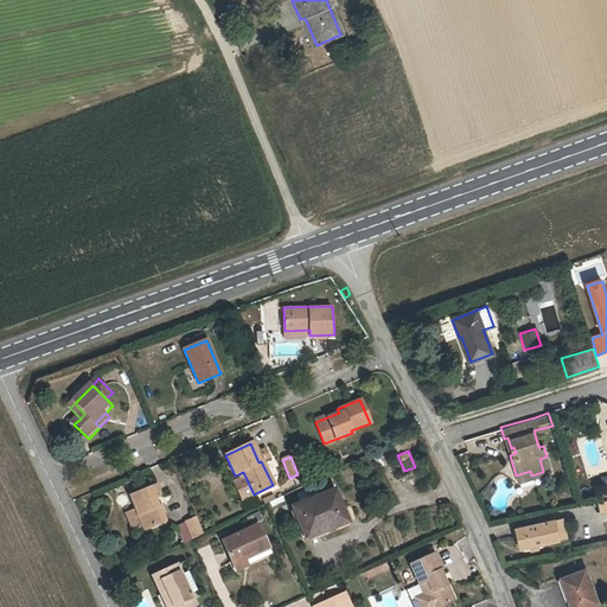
[(549,465),(547,457),(540,459),(542,467),(549,465)]
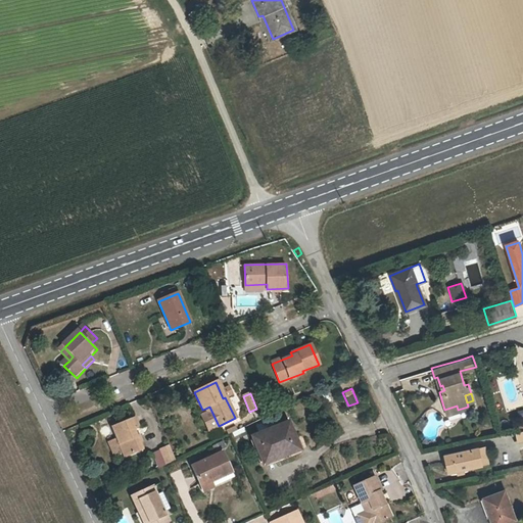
[(215,428),(219,426),(209,407),(205,409),(215,428)]
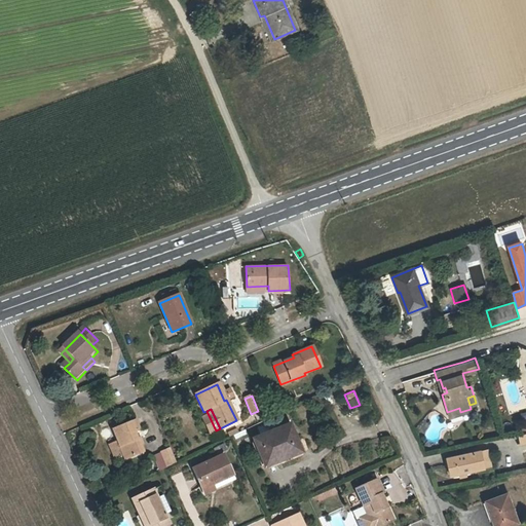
[(112,430),(117,442),(122,456),(124,460),(143,453),(140,446),(137,440),(135,433),(140,430),(136,421),(112,430)]
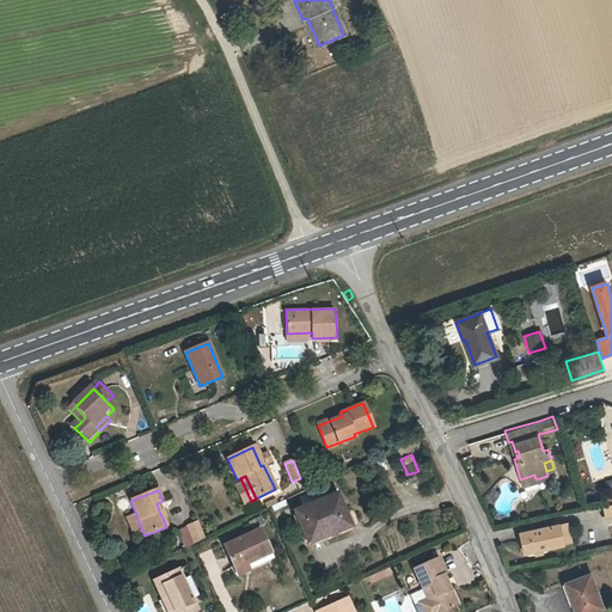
[(332,528),(335,533),(348,527),(336,496),(294,513),(305,540),(332,528)]
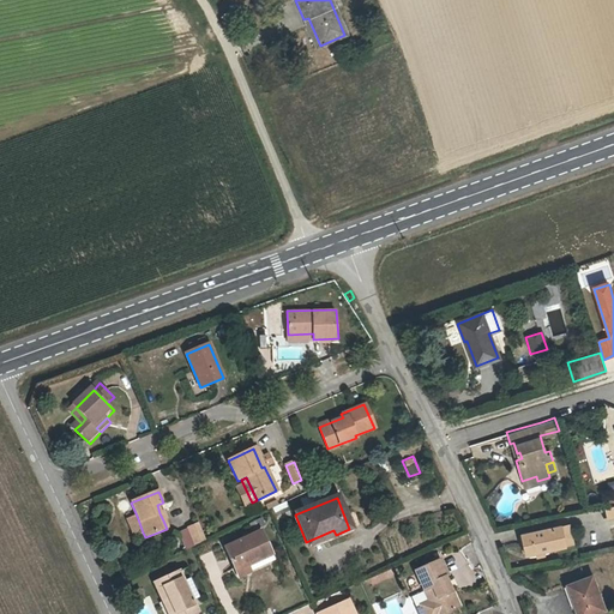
[(613,504),(603,506),(606,518),(613,516),(613,504)]
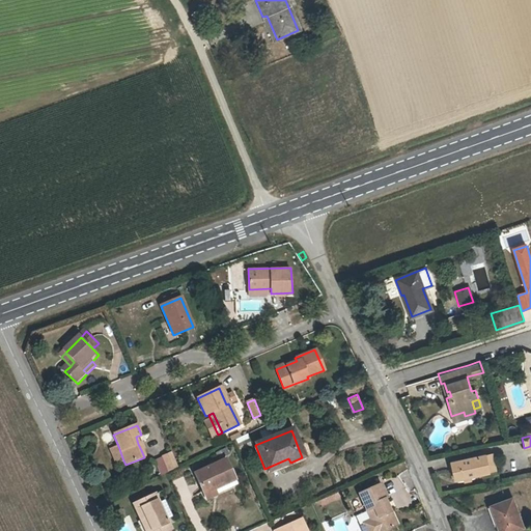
[(120,463),(123,460),(118,446),(114,448),(120,463)]
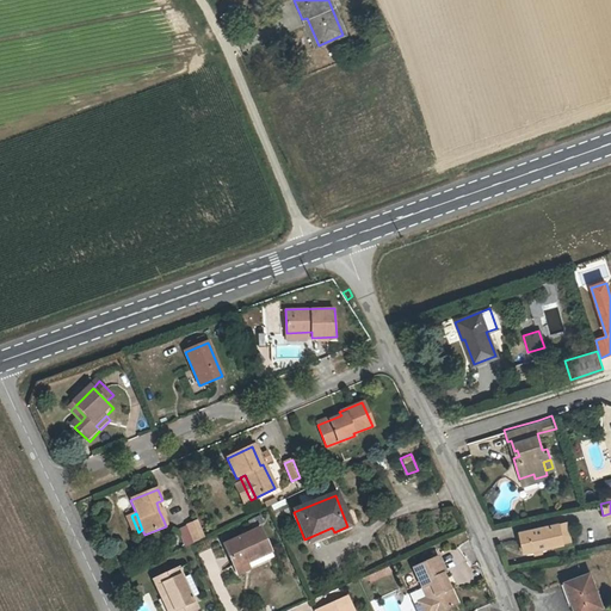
[(190,532),(193,543),(204,538),(198,522),(187,526),(190,532)]
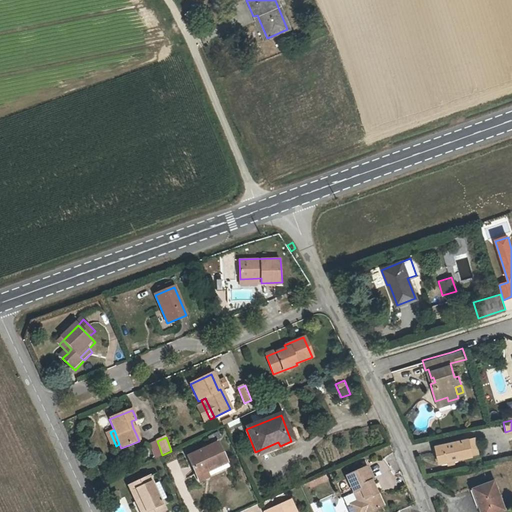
[(471,447),(469,437),(435,444),(439,461),(447,459),(454,458),(478,453),(476,446),(471,447)]
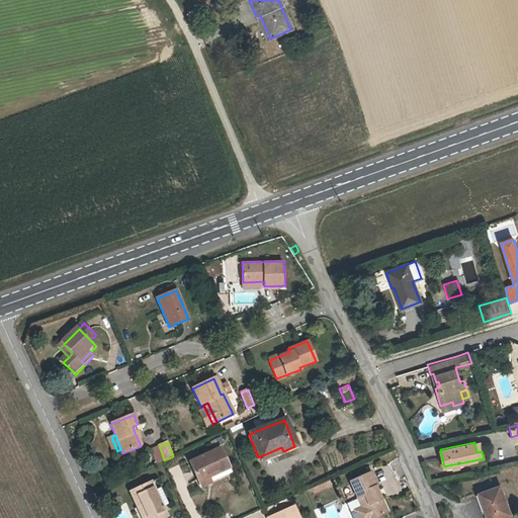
[(219,449),(189,462),(199,488),(229,475),(219,449)]
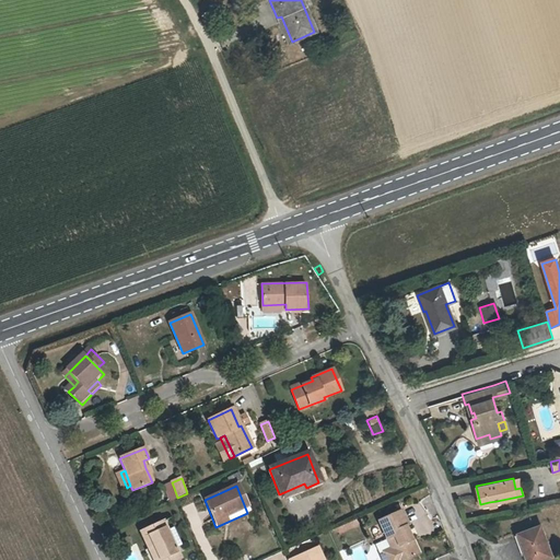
[(174,500),(177,498),(174,488),(165,491),(170,502),(174,500)]
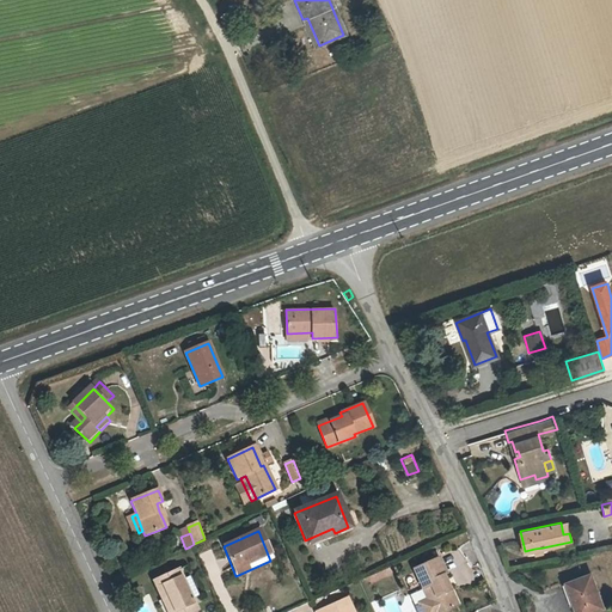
[(424,591),(446,581),(442,574),(446,573),(438,556),(414,568),(424,591)]
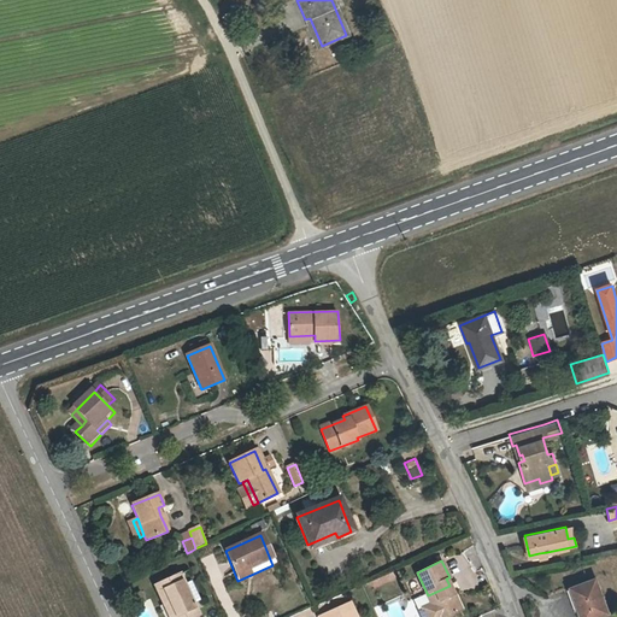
[(195,616),(177,577),(153,587),(160,605),(157,606),(160,616),(195,616)]
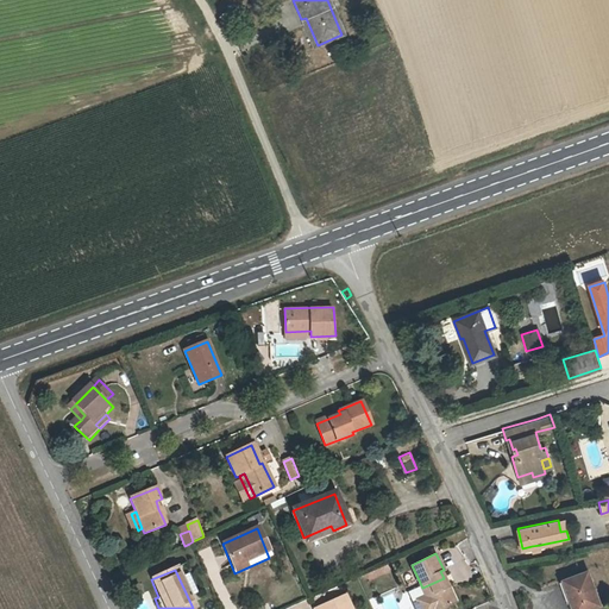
[(581,608),(600,603),(589,571),(565,579),(576,608),(581,608)]
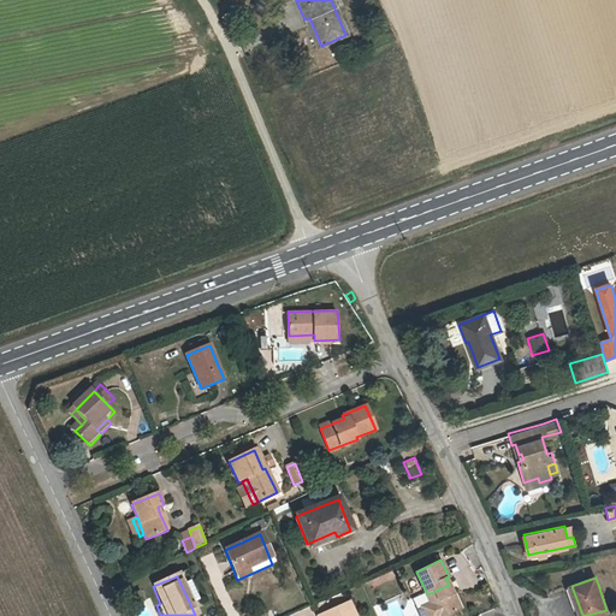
[(442,615),(460,608),(449,585),(427,594),(431,603),(430,606),(433,615),(442,615)]
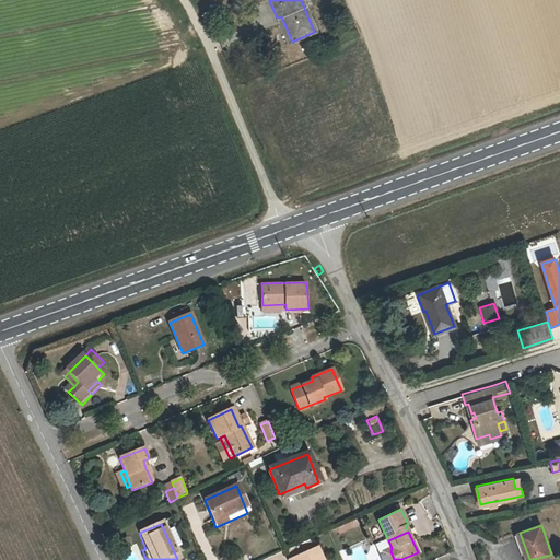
[(321,559),(316,548),(289,559),(321,559)]
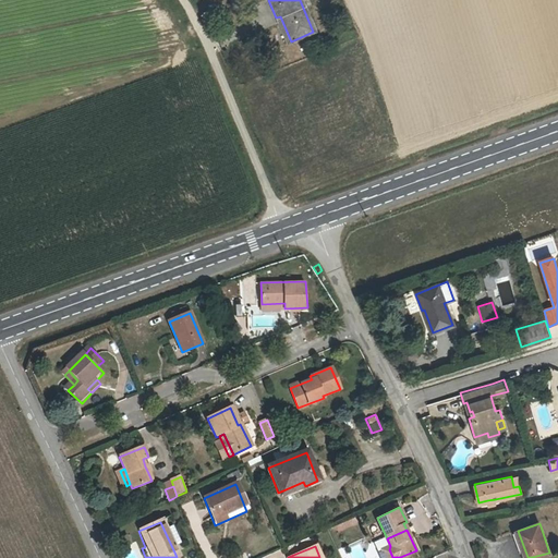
[(392,557),(389,549),(390,546),(383,549),(386,557),(392,557)]
